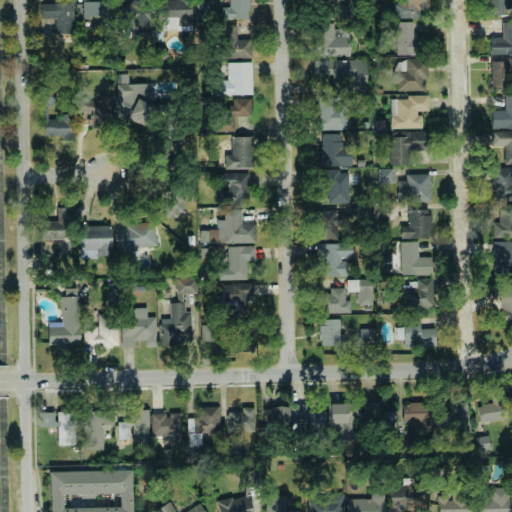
[(191,30),(190,0),(165,0),(161,0),(162,31),(191,30)]
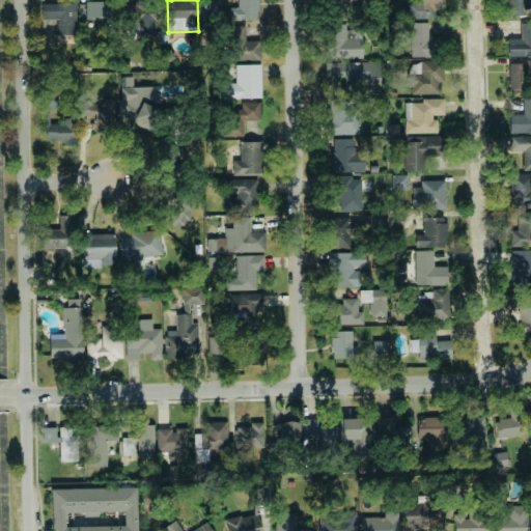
[(257,0),(236,0),(238,7),(230,7),(230,19),(257,20),(257,0)]
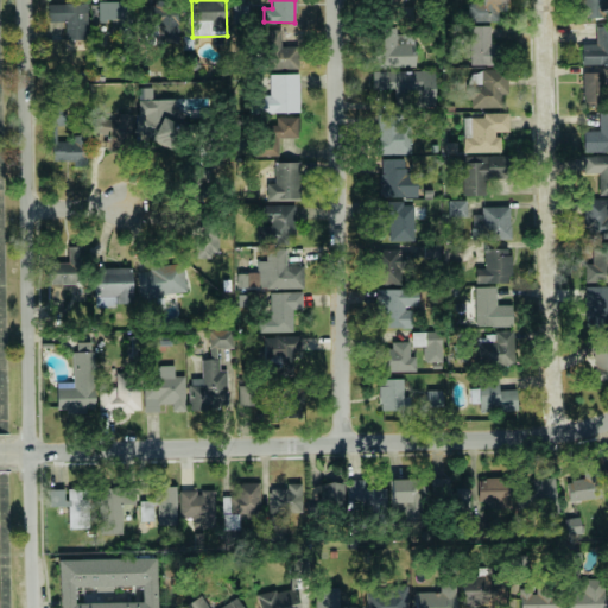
[(400,0),(380,0),(381,21),(412,20),(412,6),(400,7),(400,0)]
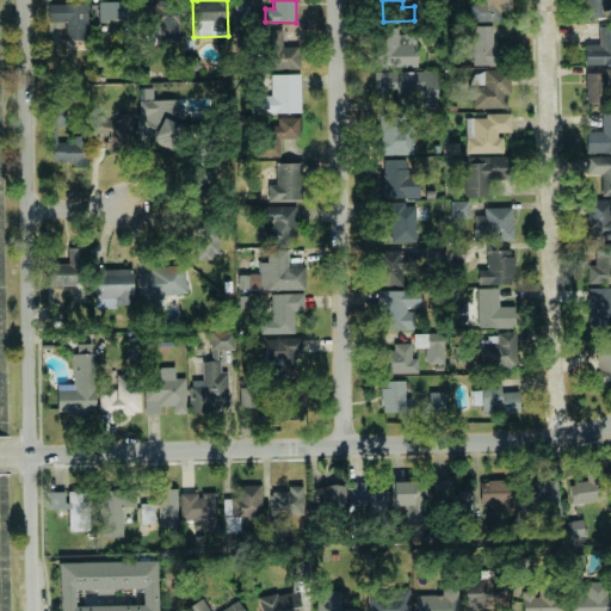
[(500,23),(500,12),(508,12),(508,0),(483,0),(483,4),(470,2),(469,22),(500,23)]
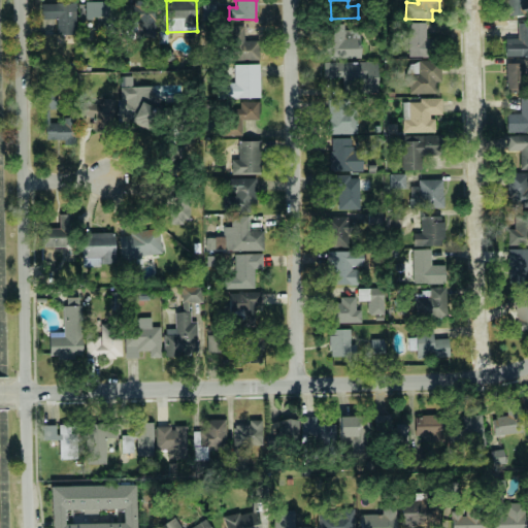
[(526,0),(505,0),(506,15),(527,15),(526,0)]
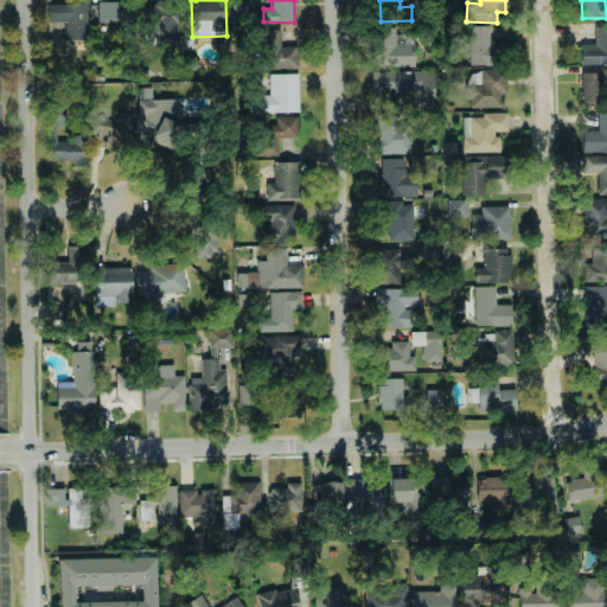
[(97,21),(112,21),(112,32),(132,31),(131,1),(97,2),(97,21)]
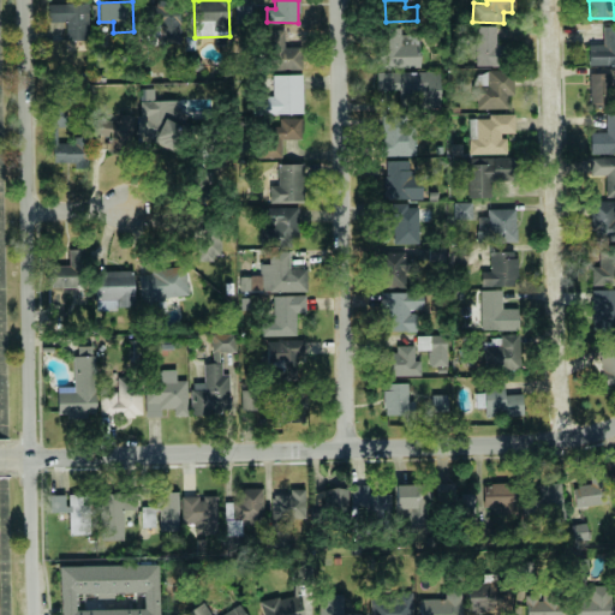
[(66,23),(65,40),(88,41),(89,5),(49,4),(48,23),(66,23)]
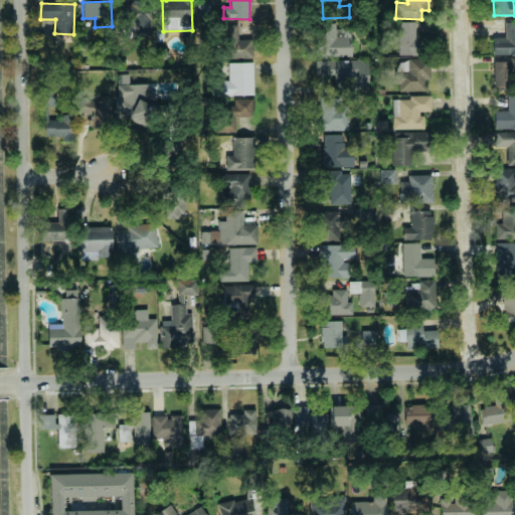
[(197,4),(196,21),(209,22),(210,5),(197,4)]
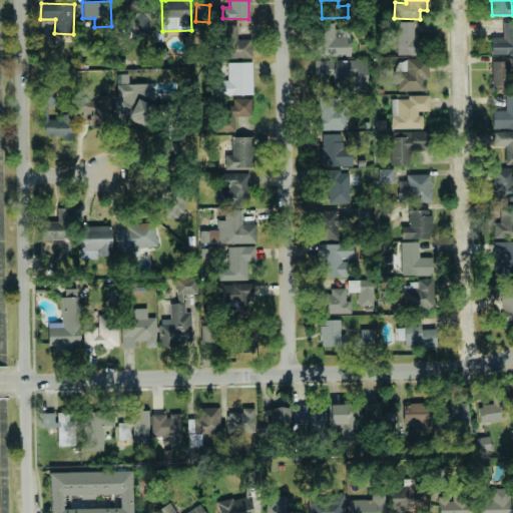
[(512,21),(503,22),(503,37),(491,37),(491,54),(512,53),(512,21)]
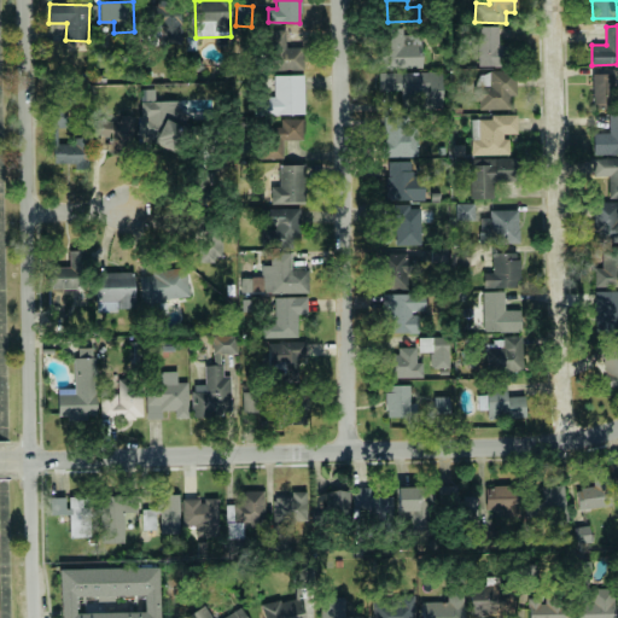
[(505,45),(499,46),(499,27),(476,27),(478,66),(506,65),(505,45)]
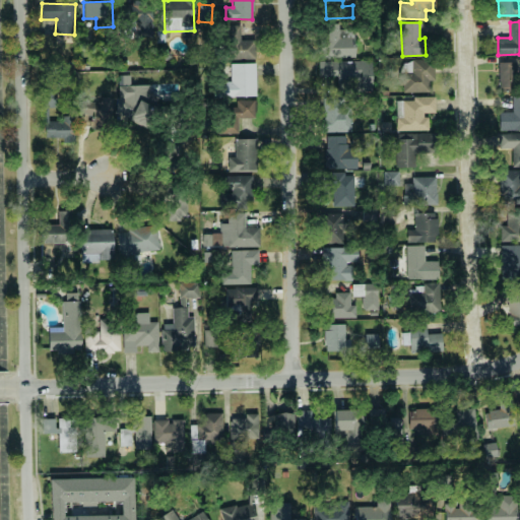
[(322,58),(355,57),(354,29),(339,29),(339,23),(321,23),(322,58)]
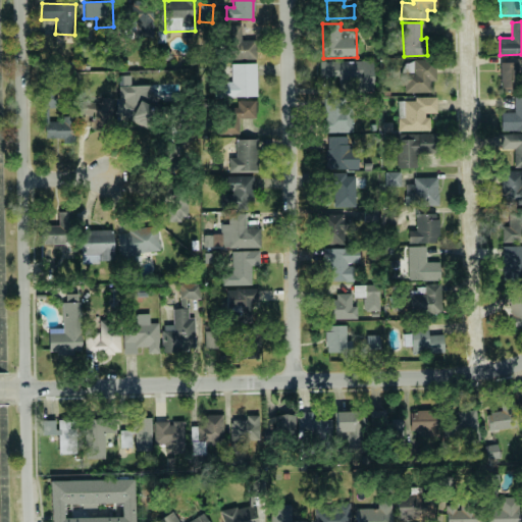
[(256,40),(233,41),(233,59),(256,59),(256,40)]
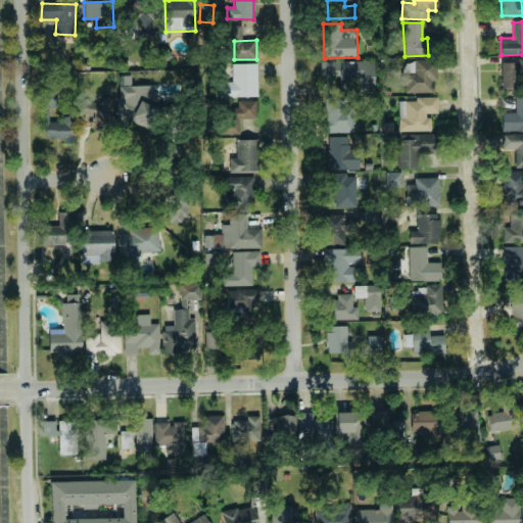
[(520,62),(502,62),(501,91),(519,91),(520,62)]
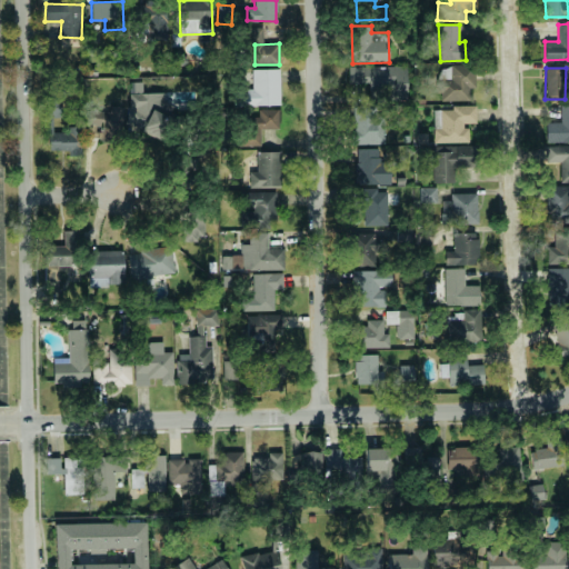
[(280,105),(279,69),(252,69),(252,89),(246,89),(246,106),(280,105)]
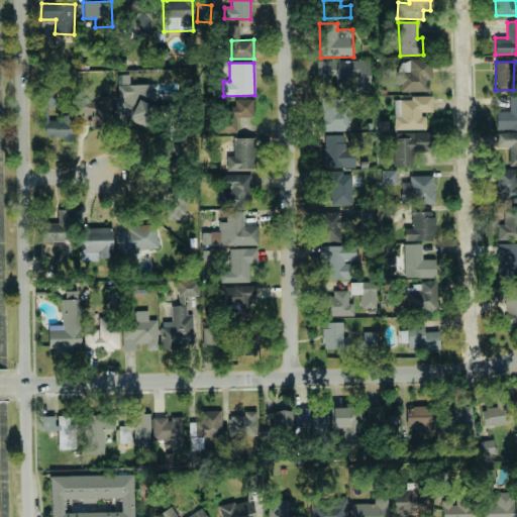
[(123,120),(153,120),(153,94),(147,94),(147,85),(122,85),(123,120)]
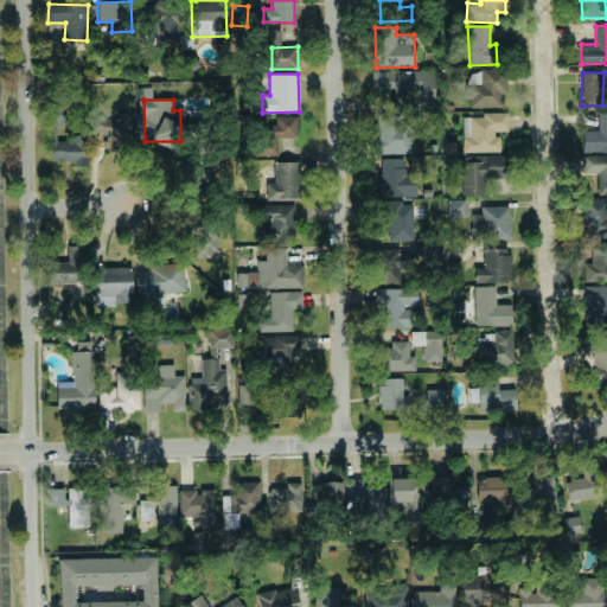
[(87,164),(87,135),(72,135),(72,141),(56,141),(56,126),(65,126),(65,110),(51,110),(51,164),(87,164)]
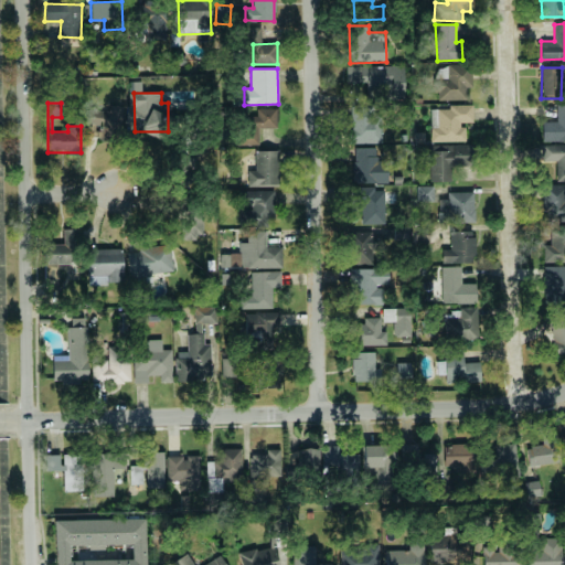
[(564,139),(564,104),(556,104),(556,121),(543,121),(543,140),(564,139)]
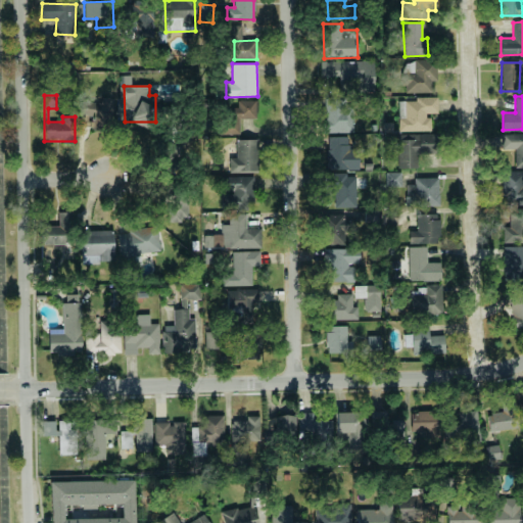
[(113,98),(101,98),(101,102),(82,101),(80,127),(111,129),(113,98)]
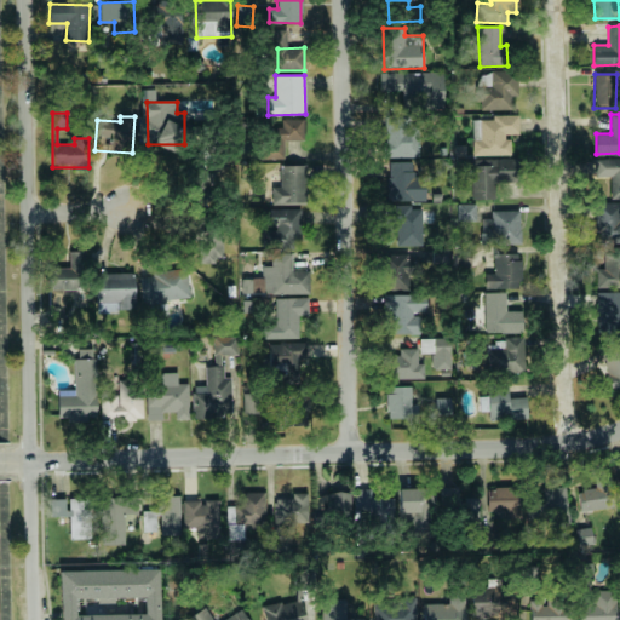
[(419,156),(419,127),(411,127),(411,116),(383,116),(384,158),(419,156)]
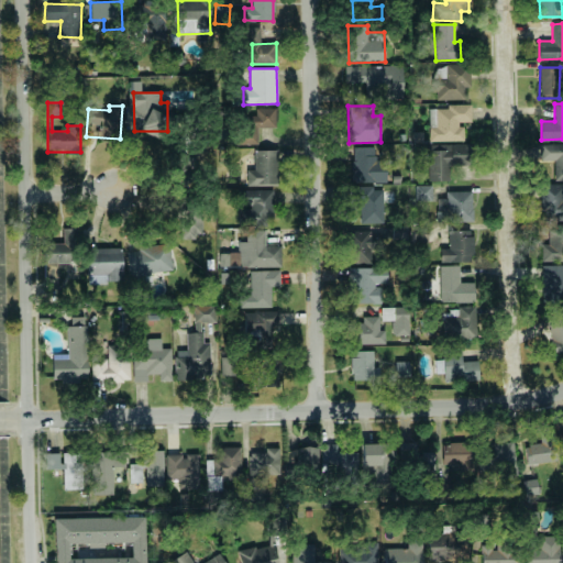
[(471,106),(430,107),(430,141),(464,141),(464,123),(472,123),(471,106)]
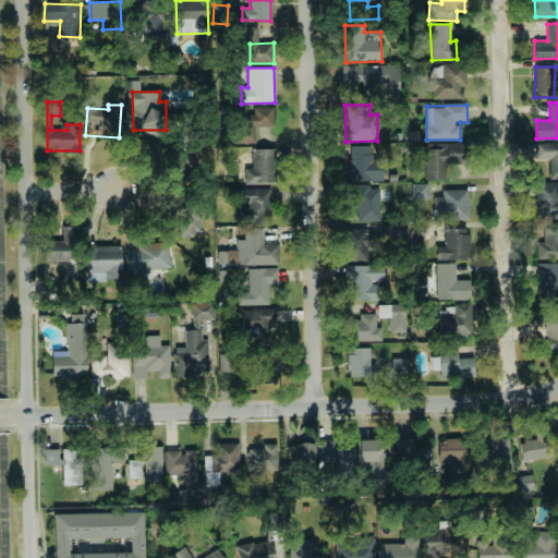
[(273,108),(241,108),(242,143),(255,143),(255,126),(273,126),(273,108)]
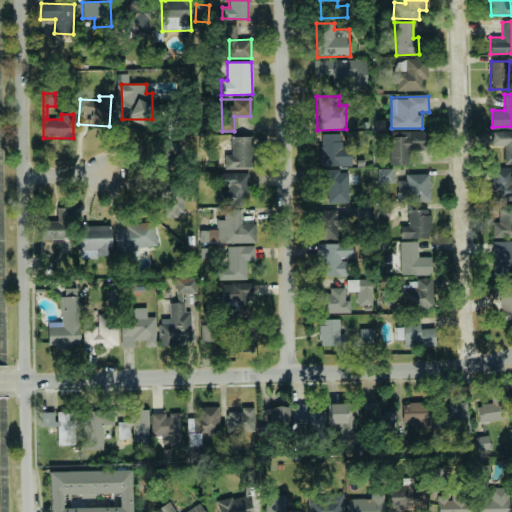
[(511,163),(511,130),(495,131),(495,146),(504,146),(504,164),(511,163)]
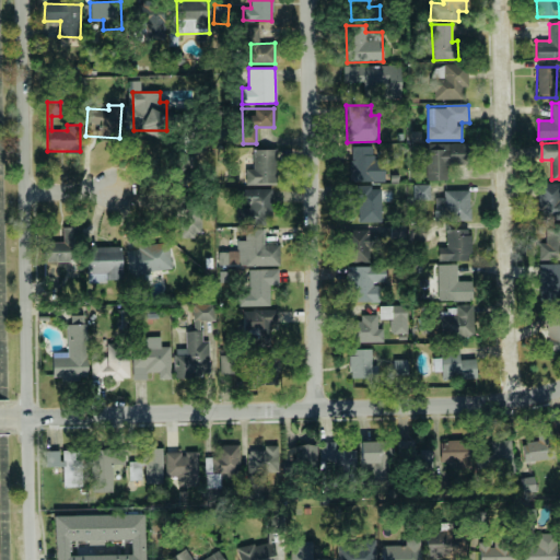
[(426,179),(447,181),(447,164),(466,165),(466,143),(444,143),(444,150),(426,149),(426,179)]
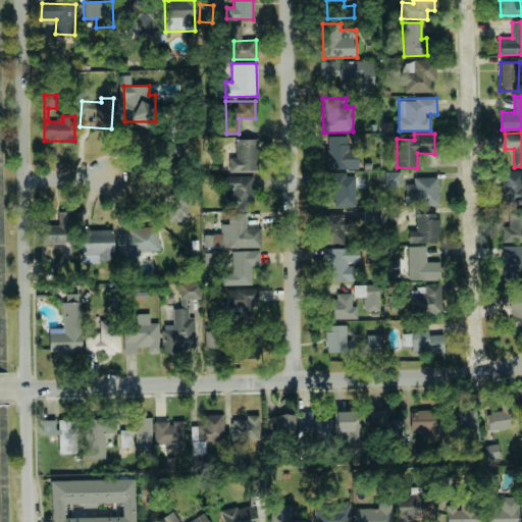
[(358,169),(358,151),(348,151),(348,136),(326,137),(326,169),(358,169)]
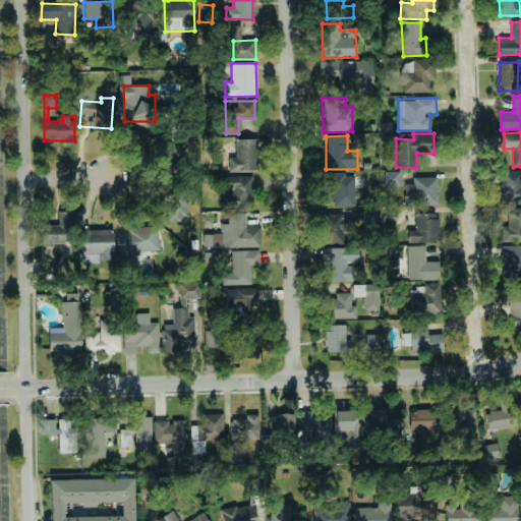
[(228,157),(229,172),(257,171),(256,138),(234,139),(235,157),(228,157)]
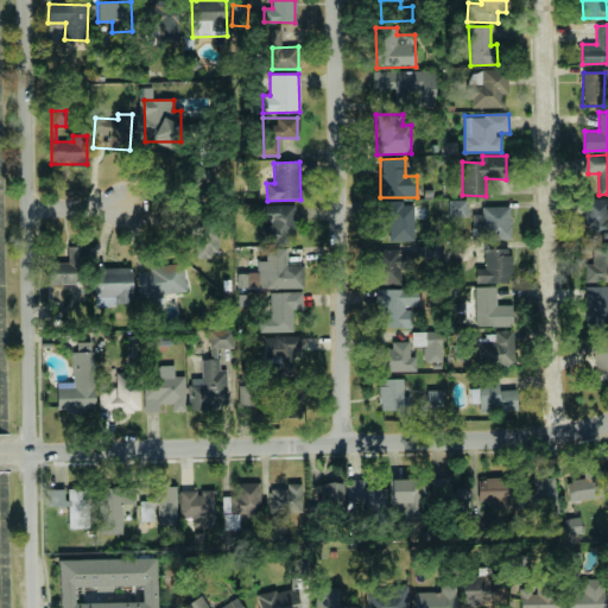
[(584,236),(607,236),(607,198),(584,198),(584,236)]
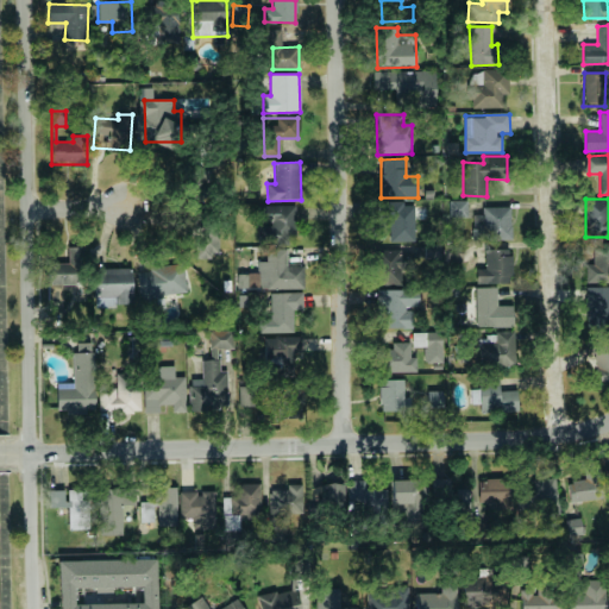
[(450,218),(468,218),(468,201),(450,201),(450,218)]
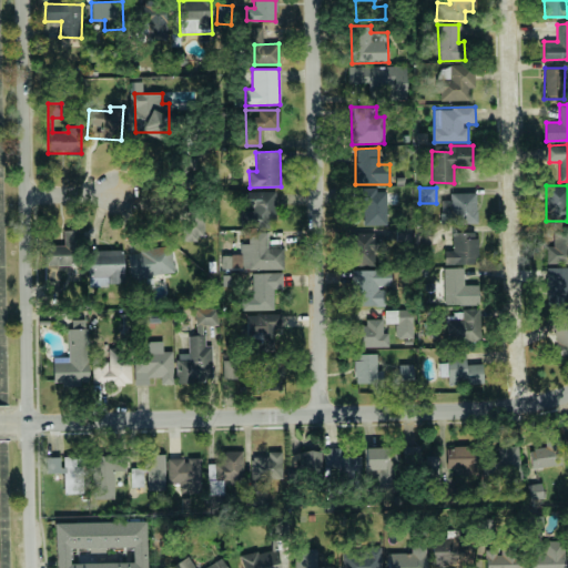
[(386,225),(386,190),(361,190),(359,225),(386,225)]
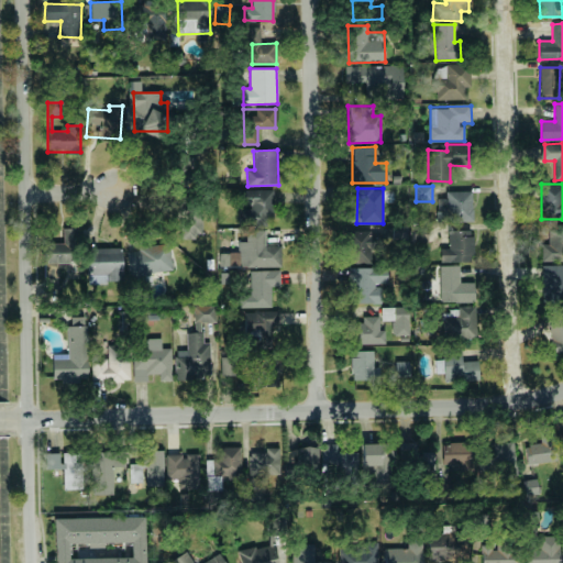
[(273,190),(251,189),(250,209),(238,208),(238,223),(273,223),(273,190)]
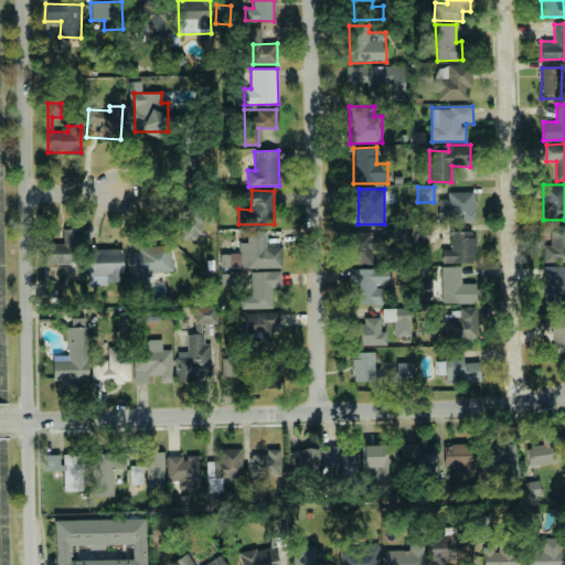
[(448,192),(448,211),(438,212),(438,223),(475,222),(473,192),(448,192)]
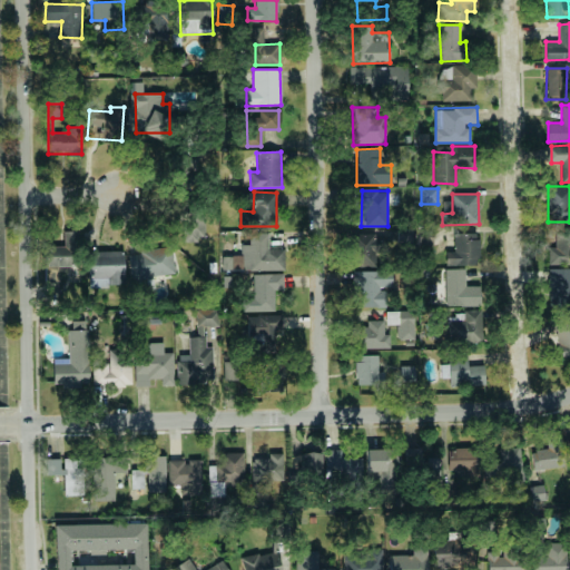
[(205,241),(205,218),(184,217),(183,241),(205,241)]
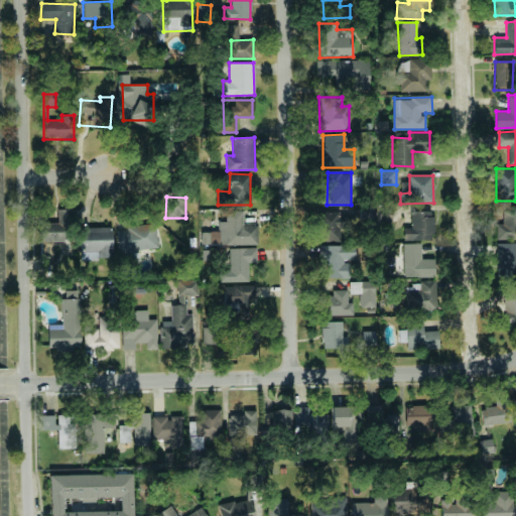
[(502,225),(497,224),(497,239),(515,239),(515,206),(503,206),(502,225)]
